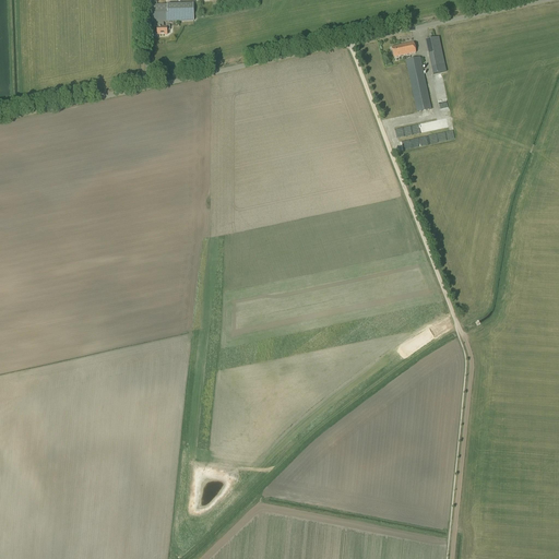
[(164,24),(168,24),(167,8),(167,7),(152,8),(152,25),(154,25),(164,24)]
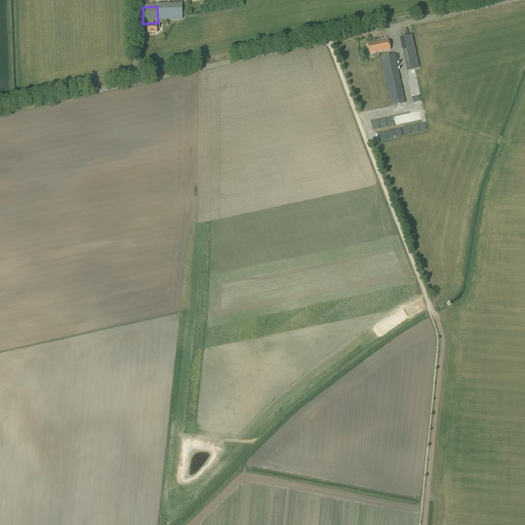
[(157,7),(158,23),(183,23),(182,6),(157,7)]
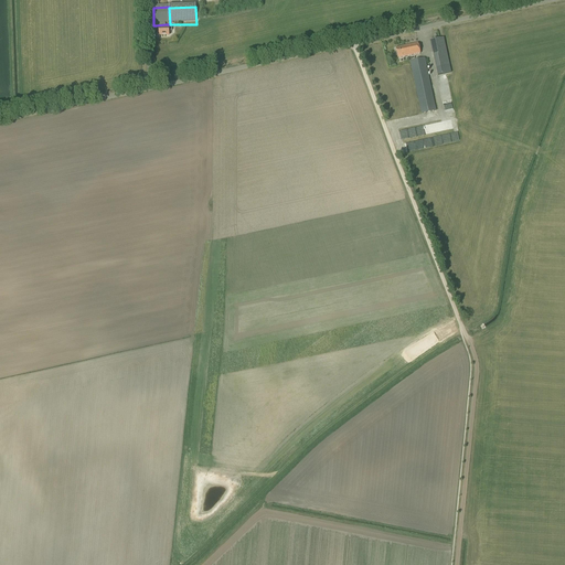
[(156,25),(156,29),(159,29),(159,38),(170,38),(169,33),(172,32),(171,28),(166,28),(166,24),(156,25)]
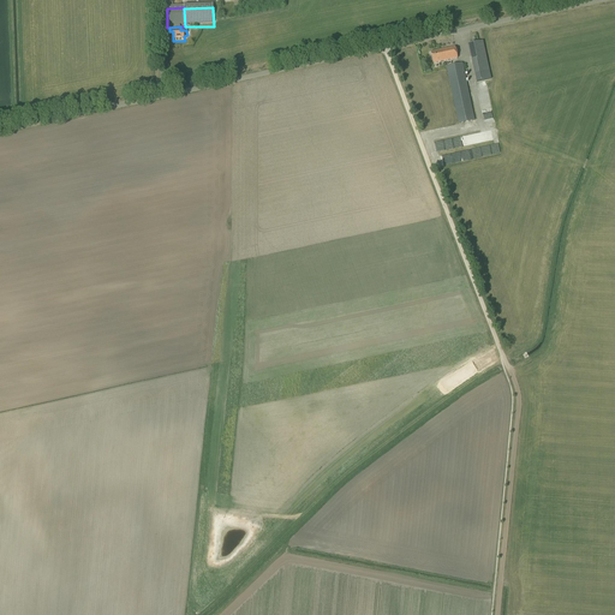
[(475,73),(489,71),(483,42),(478,42),(469,45),(475,73)]
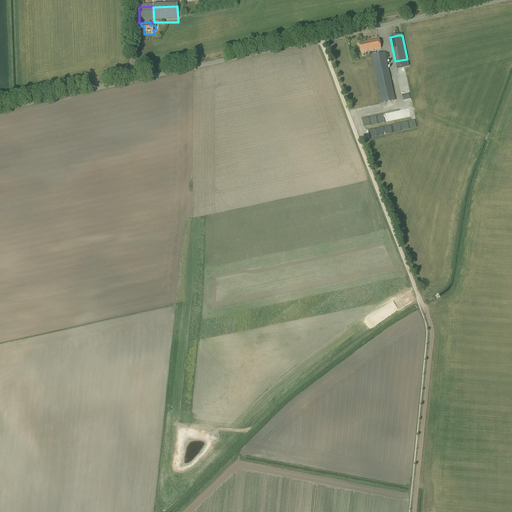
[(359,44),(361,53),(381,49),(379,39),(359,44)]
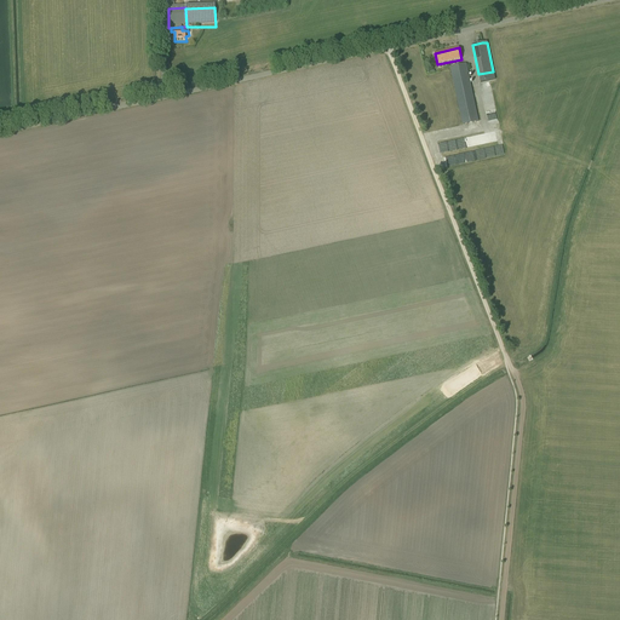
[(466,64),(451,67),(463,125),(480,121),(466,64)]
